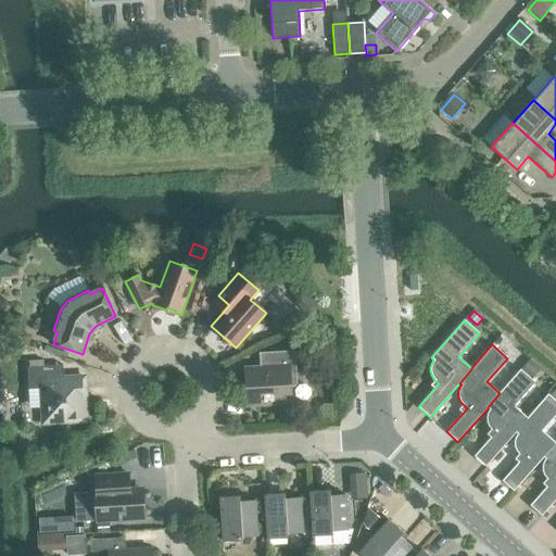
[(265,353),(266,365),(263,368),(245,369),(248,405),(291,402),(290,388),(293,387),(297,383),(294,351),(265,353)]
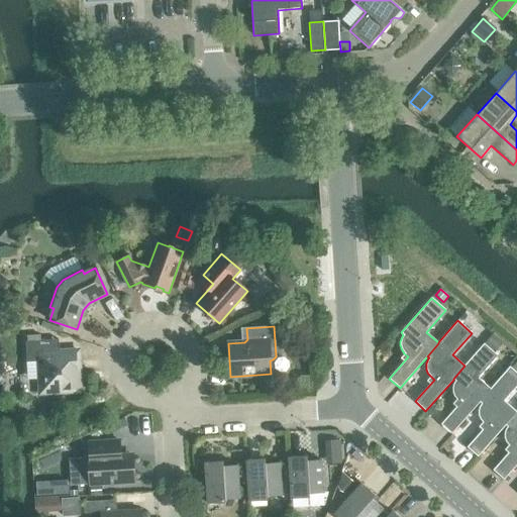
[(492,334),(484,343),(494,353),(503,343),(492,334)]
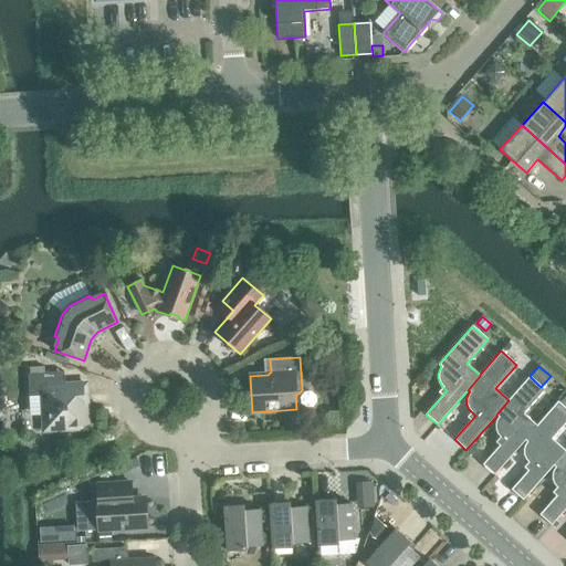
[(43,419),(55,430),(88,428),(85,384),(58,386),(56,373),(44,373),(28,374),(29,397),(42,396),(43,419)]
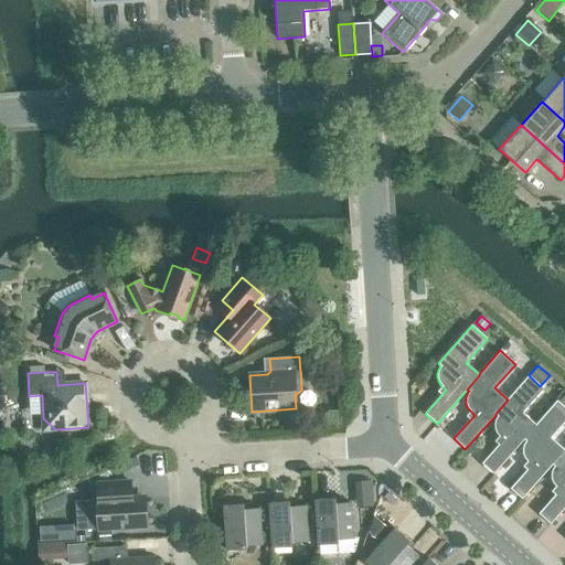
[(493,475),(524,439),(523,439),(536,425),(535,425),(522,413),(544,388),(540,386),(529,375),(508,400),(496,414),(496,415),(498,416),(497,417),(496,418),(494,422),(494,423),(494,425),(494,426),(494,428),(494,429),(496,430),(496,433),(497,434),(498,435),(503,440),(481,464),(493,475)]
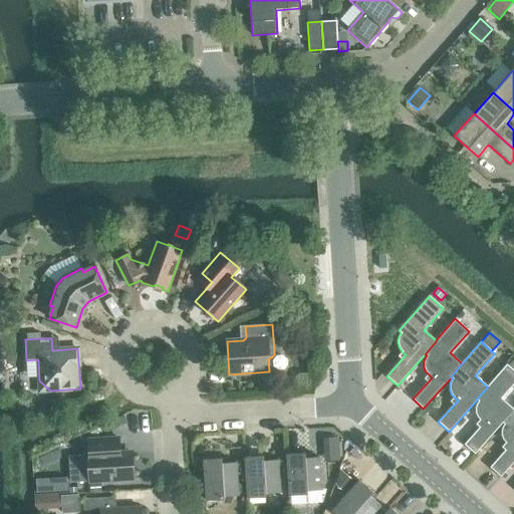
[(475,454),(502,423),(513,410),(513,409),(501,399),(513,383),(513,370),(507,364),(487,387),(488,387),(476,400),(477,400),(478,402),(477,403),(477,404),(476,405),(476,407),(475,408),(475,409),(475,411),(475,412),(476,413),(476,415),(477,416),(477,417),(478,418),(479,420),(483,423),(464,445),(475,454)]
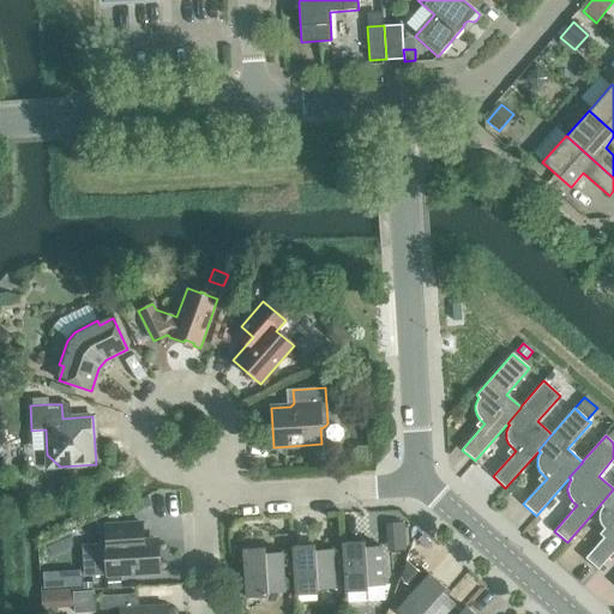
[(599,570),(613,551),(613,487),(613,488),(613,489),(600,505),(602,506),(601,509),(600,510),(600,511),(599,512),(599,515),(599,516),(599,517),(599,519),(599,521),(600,523),(600,524),(601,525),(602,527),(603,529),(608,533),(585,558),(599,570)]
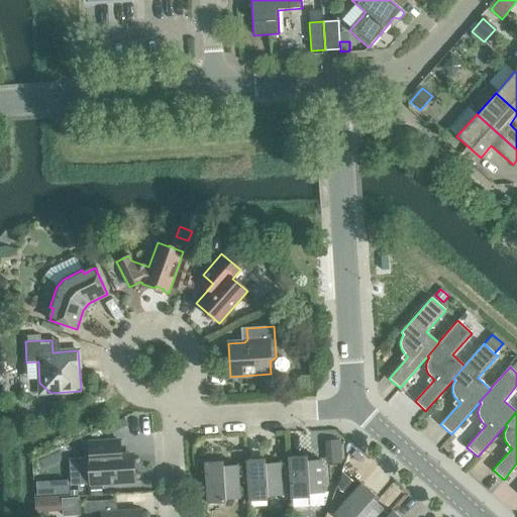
[(340,440),(324,441),(325,448),(340,448),(340,440)]
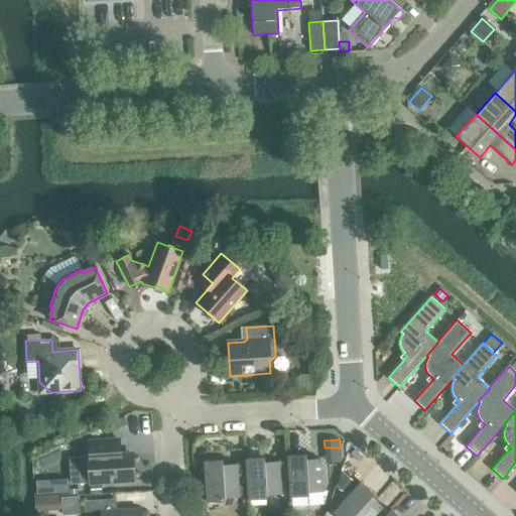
[(88,458),(89,484),(131,481),(129,454),(120,455),(119,440),(83,442),(84,458),(88,458)]
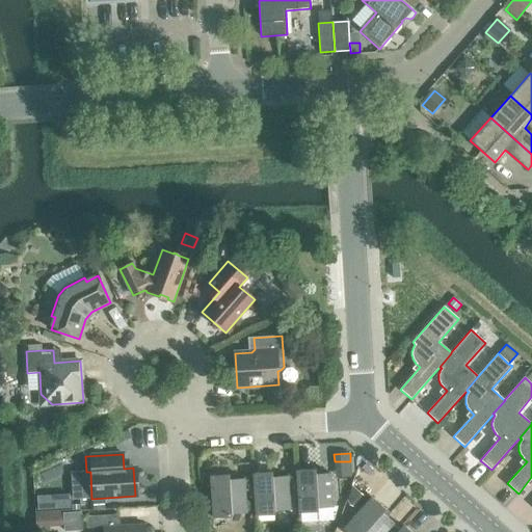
[(329,474),(321,474),(321,469),(297,471),(299,513),(318,512),(319,521),(334,520),(337,507),(331,507),(329,474)]
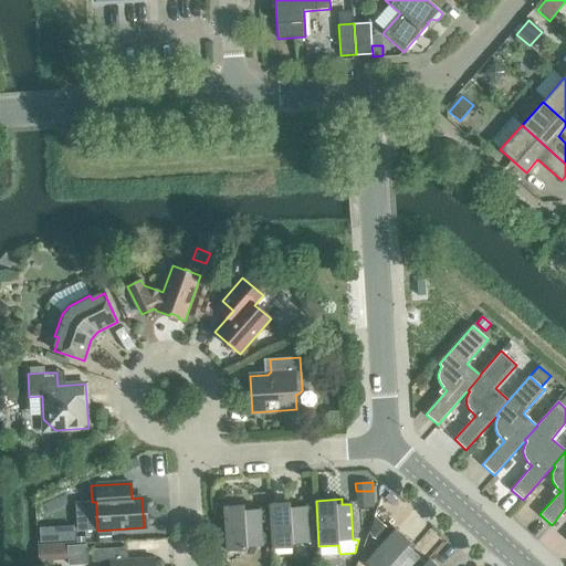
[(292,544),(307,543),(305,506),(296,507),(295,502),(270,503),(273,548),(293,547),(292,544)]
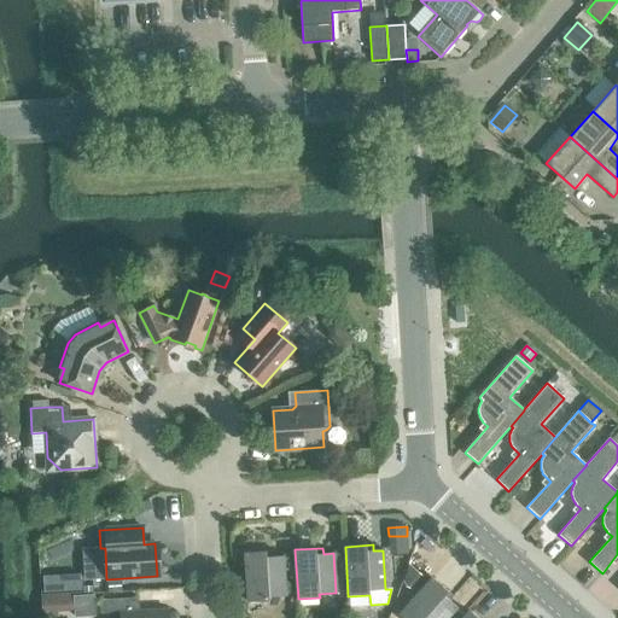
[(269,596),(285,596),(283,557),(273,557),(273,552),(245,553),(248,602),(269,601),(269,596)]
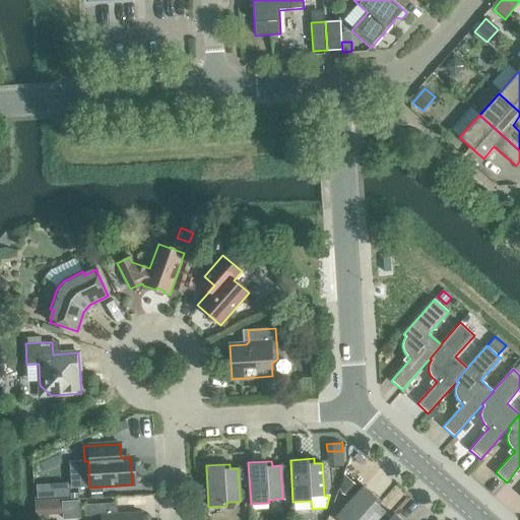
[(67,483),(36,485),(37,499),(68,497),(67,483)]
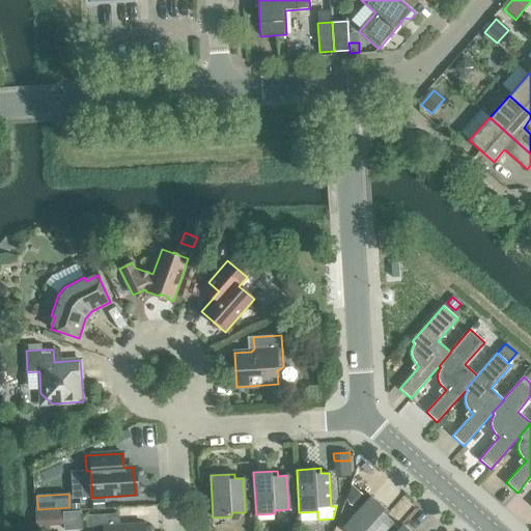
[(392,522),(386,516),(389,512),(371,497),(343,529),(345,530),(384,530),(392,523),(392,522)]
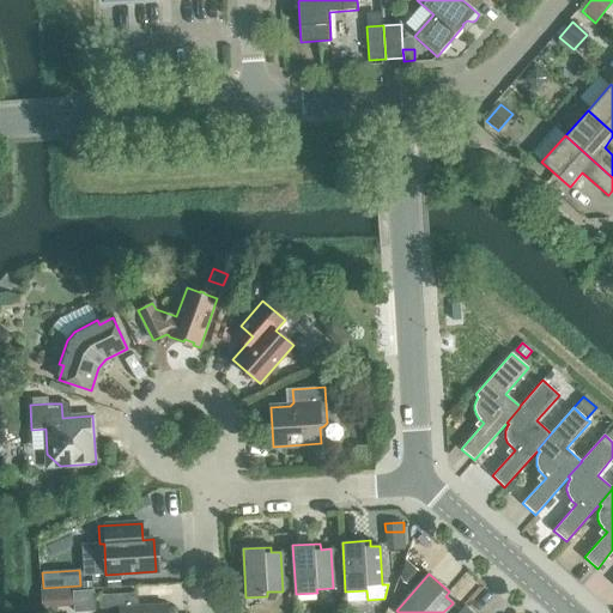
[(50,590),(41,590),(42,610),(52,610),(52,605),(50,590)]
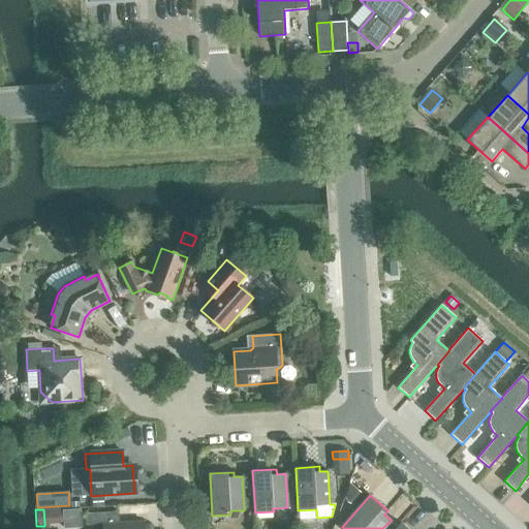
[(81,509),(63,510),(63,528),(82,528),(81,509)]
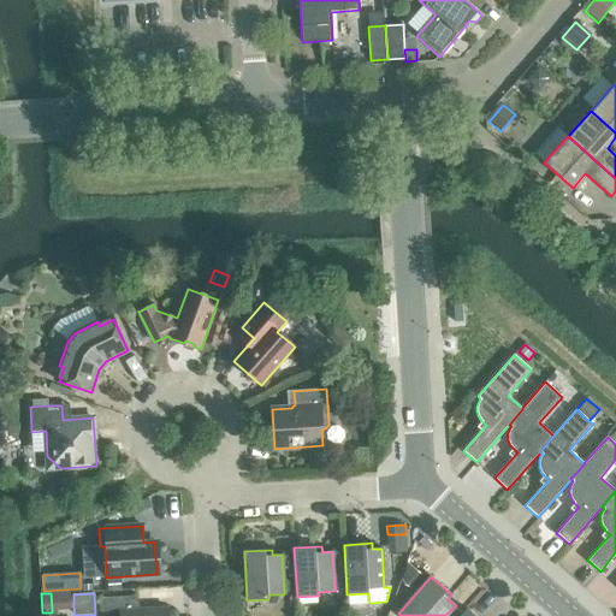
[(455,605),(455,606),(462,614),(475,600),(467,593),(455,605)]
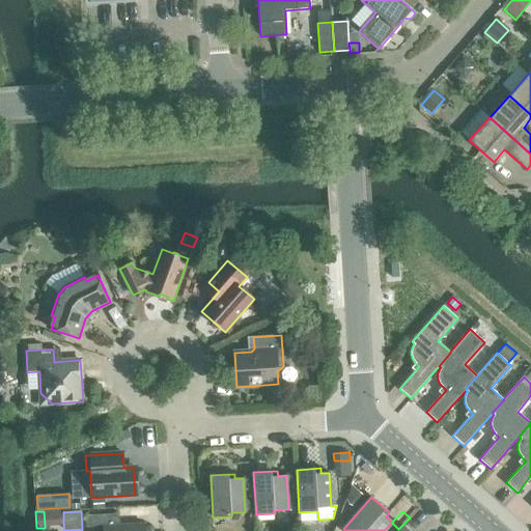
[(103,527),(103,530),(144,530),(144,524),(119,525),(118,513),(86,515),(86,528),(103,527)]
